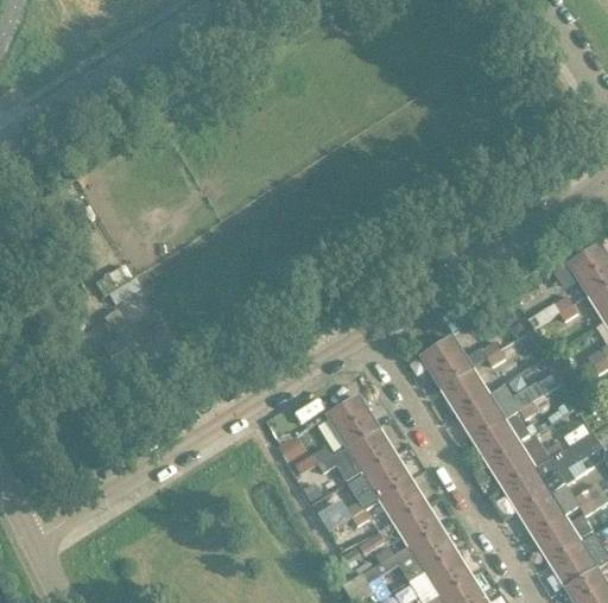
[(55,191),(38,201),(46,214),(49,213),(69,247),(82,240),(55,191)]
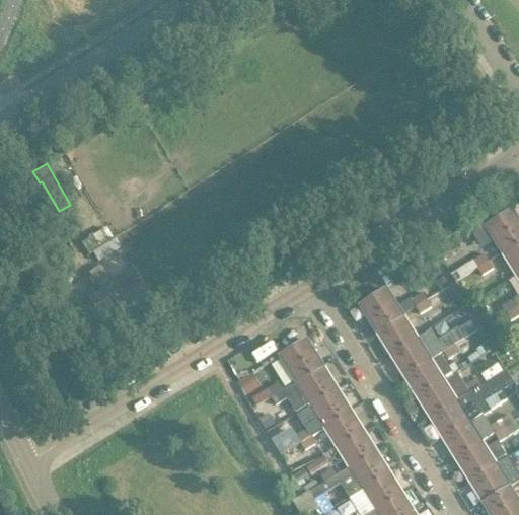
[(486,224),(503,251),(518,240),(518,220),(511,208),(486,224)]
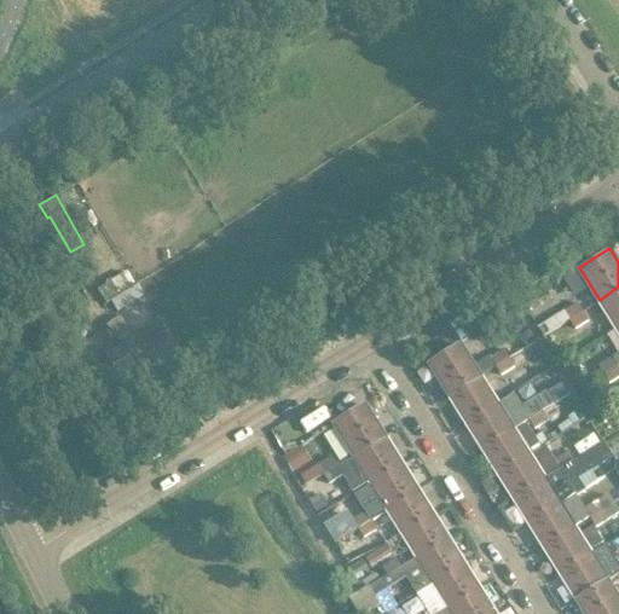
[(128,270),(98,288),(106,301),(121,293),(120,291),(136,282),(128,270)]
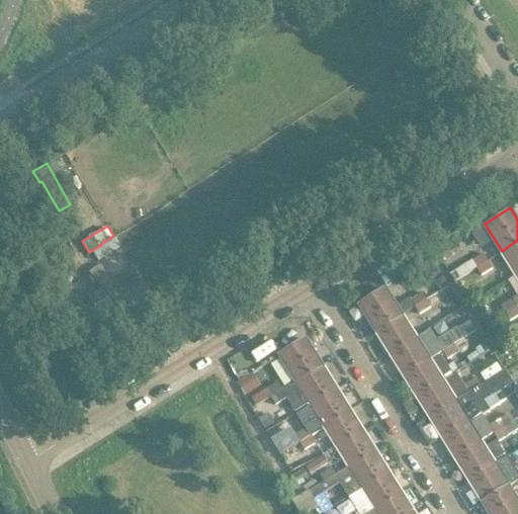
[(448,237),(436,245),(443,254),(454,247),(448,237)]
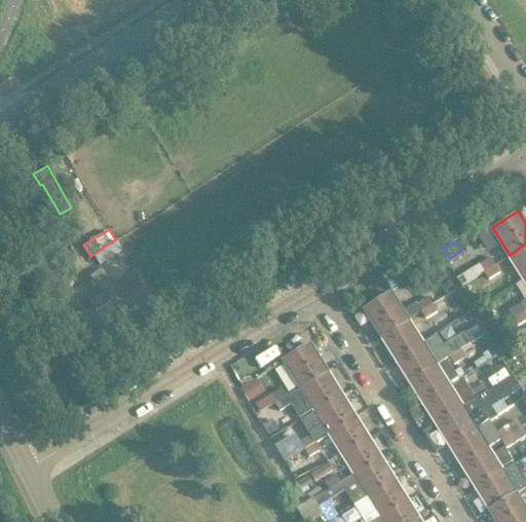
[(525,244),(510,255),(524,276),(525,274),(525,244)]
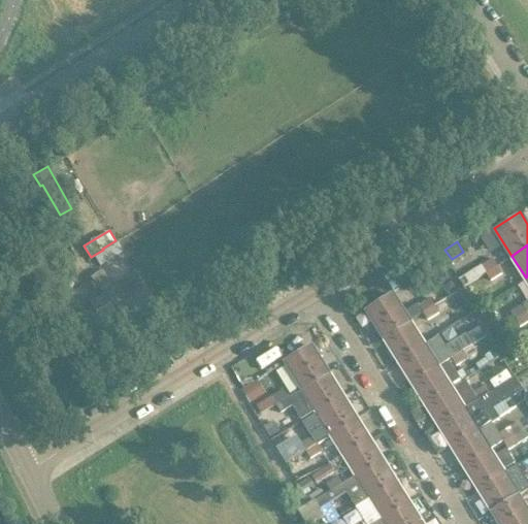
[(482,262),(487,270),(498,263),(493,255),(482,262)]
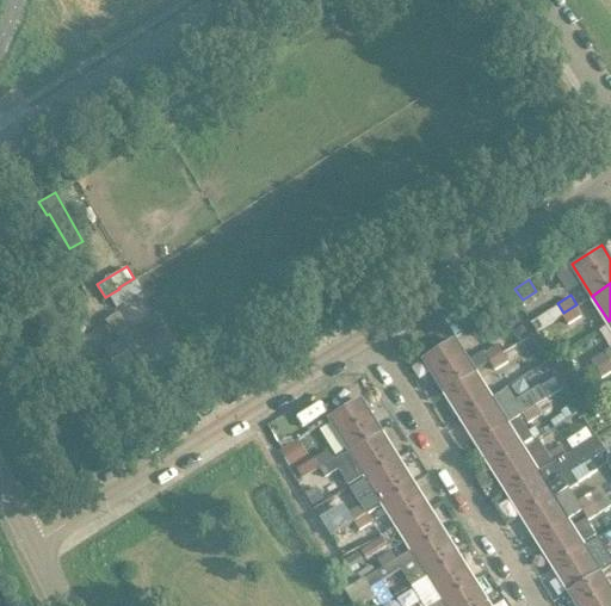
[(510,302),(487,316),(498,333),(520,320),(510,302)]
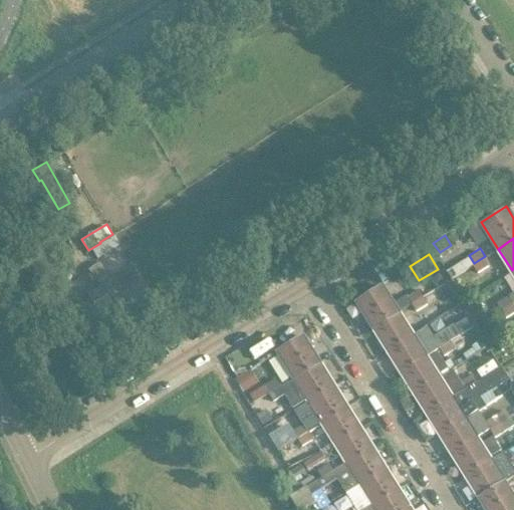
[(469,255),(447,269),(452,276),(474,263),(469,255)]
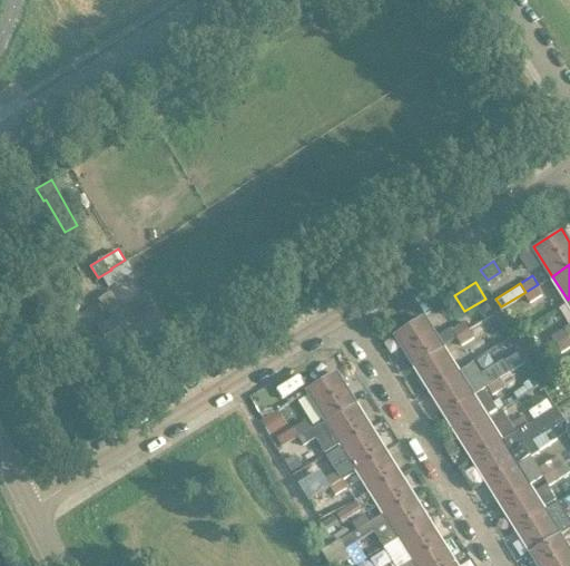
[(538,284),(526,292),(530,300),(543,292),(538,284)]
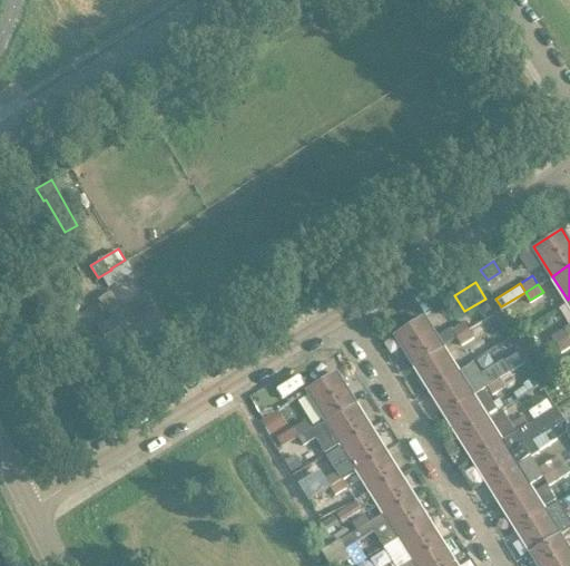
[(109,291),(97,299),(107,314),(119,305),(109,291)]
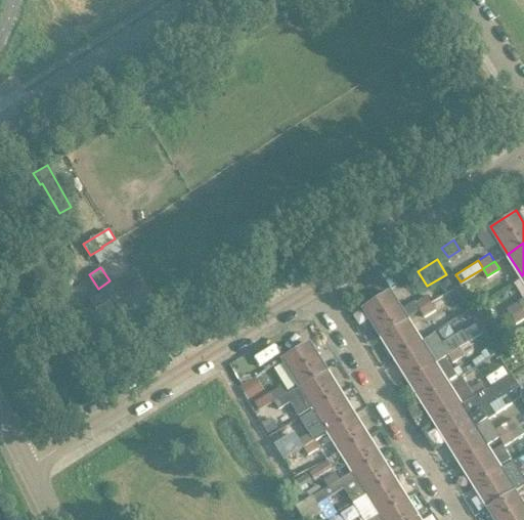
[(447,277),(439,283),(443,292),(452,287),(447,277)]
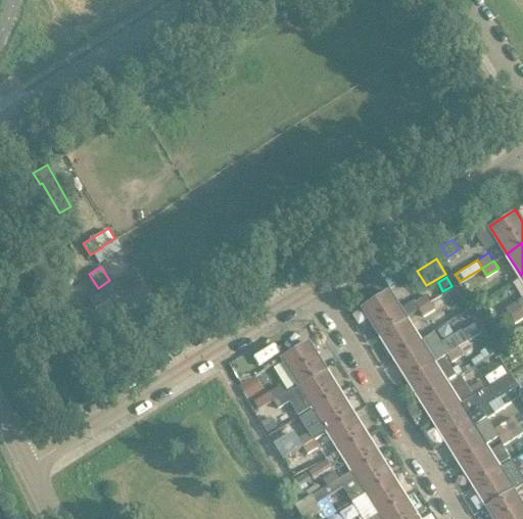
[(363,305),(380,332),(406,317),(399,307),(388,289),(363,305)]
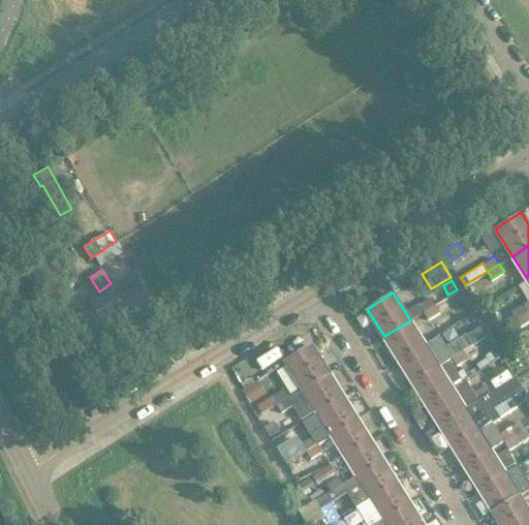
[(431,296),(419,303),(425,310),(436,303),(431,296)]
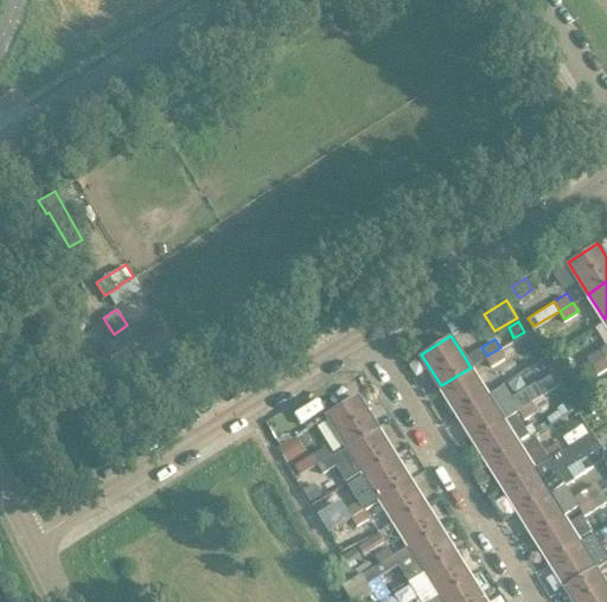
[(480,345),(464,356),(471,367),(487,357),(487,356),(481,347),(480,345)]
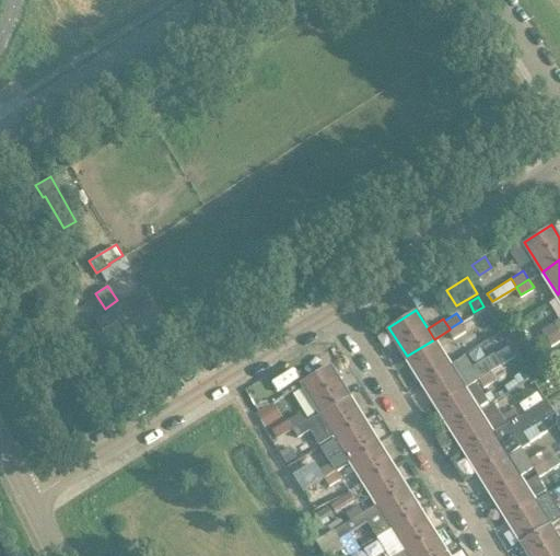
[(100,329),(108,343),(125,333),(116,320),(100,329)]
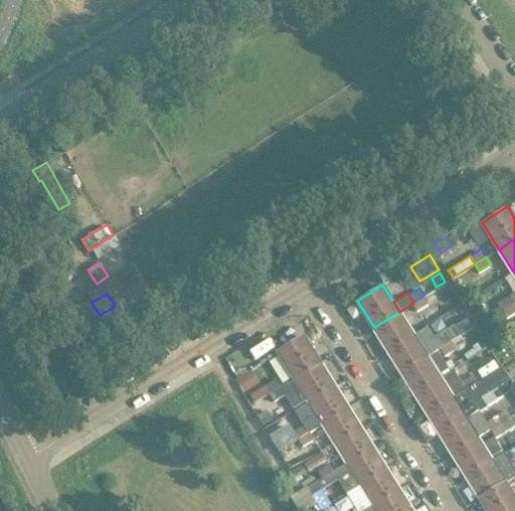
[(498,301),(503,309),(514,301),(509,294),(498,301)]
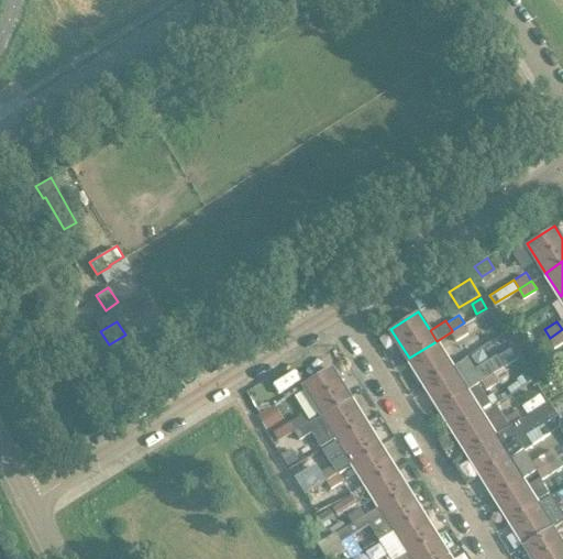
[(464,322),(452,330),(452,331),(456,339),(470,331),(464,322)]
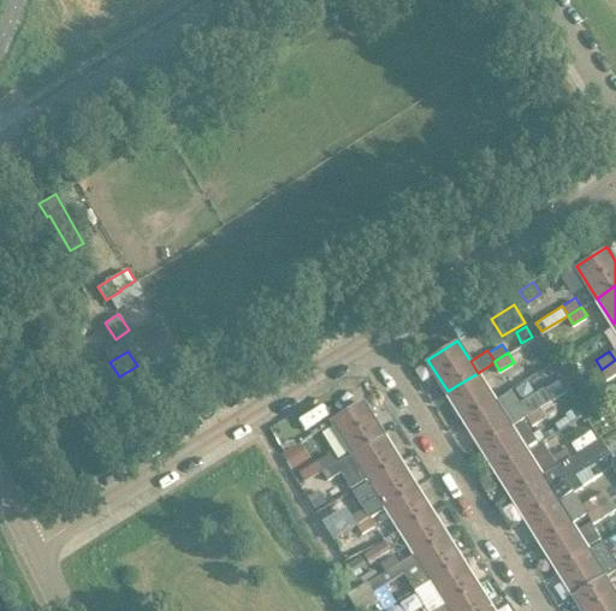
[(615,362),(615,360),(602,369),(608,378),(615,372),(615,362)]
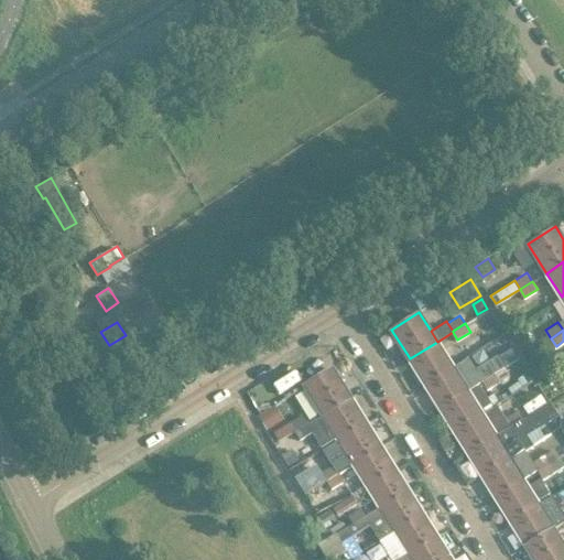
[(82,334),(63,347),(89,383),(123,361),(120,355),(117,357),(109,345),(100,332),(87,341),(82,334)]
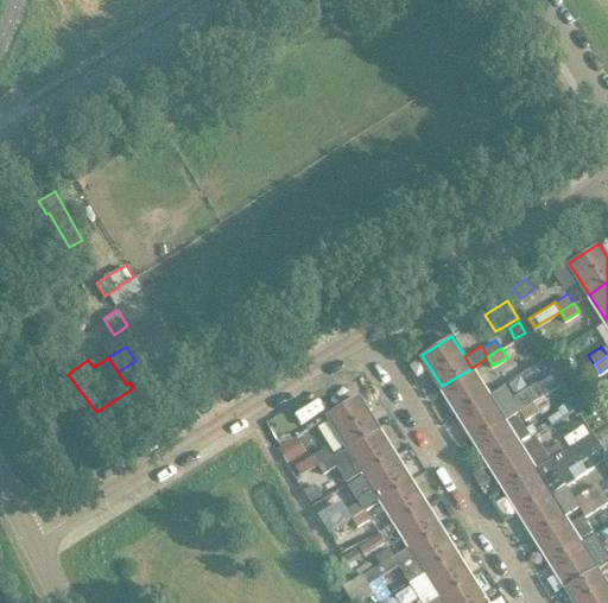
[(472,368),(442,386),(457,412),(487,393),(472,368)]
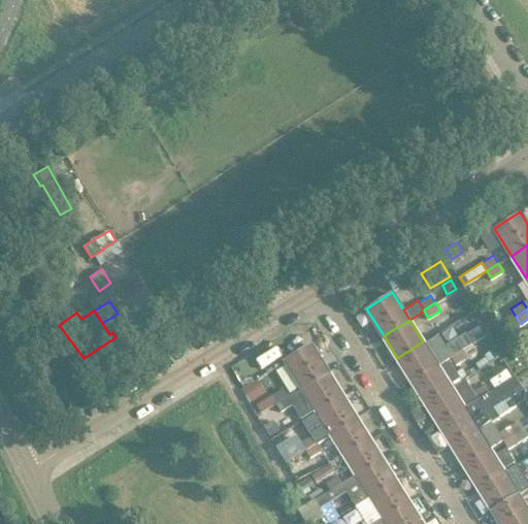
[(480,324),(467,332),(472,340),(485,332),(480,324)]
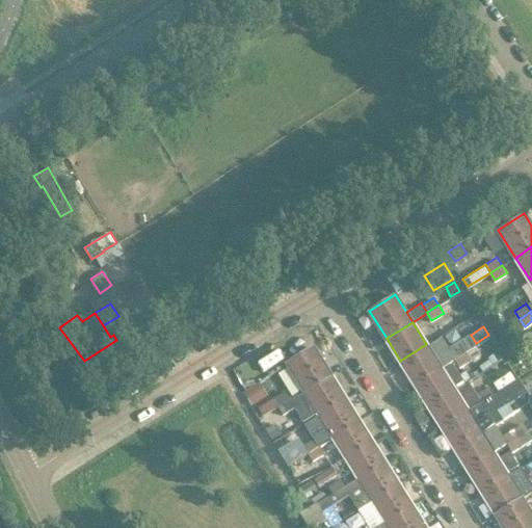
[(426,344),(400,361),(414,383),(440,366),(454,357),(466,349),(475,344),(476,343),(471,335),(470,334),(448,346),(441,336),(426,344)]
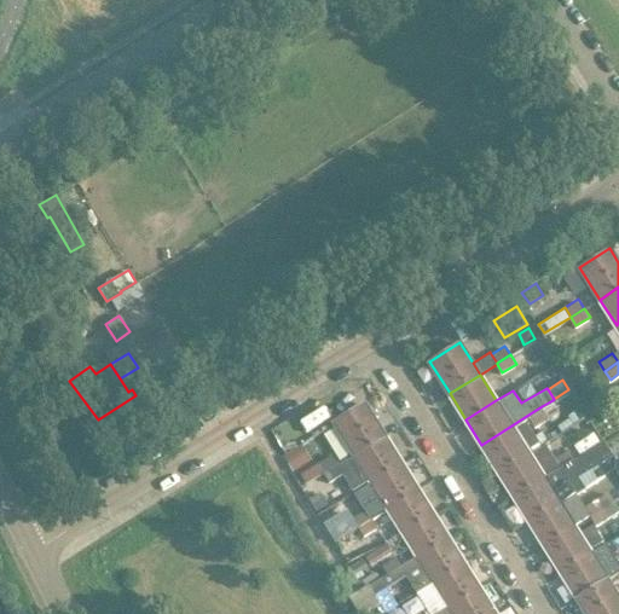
[(553,400),(542,406),(548,416),(557,410),(553,400)]
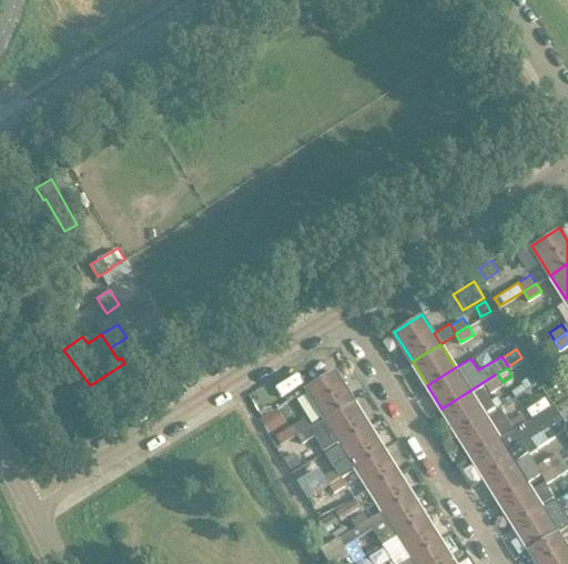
[(306,386),(325,416),(353,399),(334,370),(306,386)]
